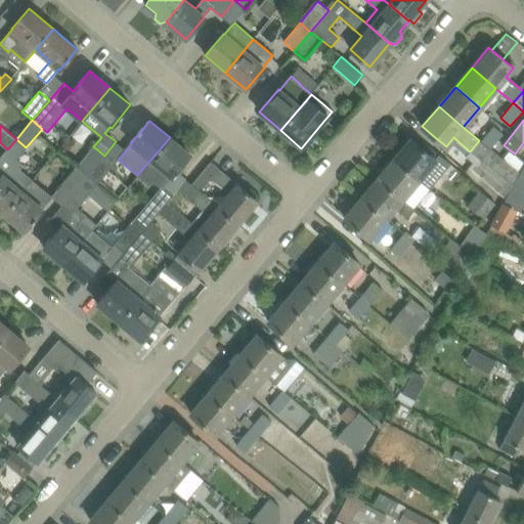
[(494,126),(481,141),(489,148),(490,148),(503,133),(494,126)]
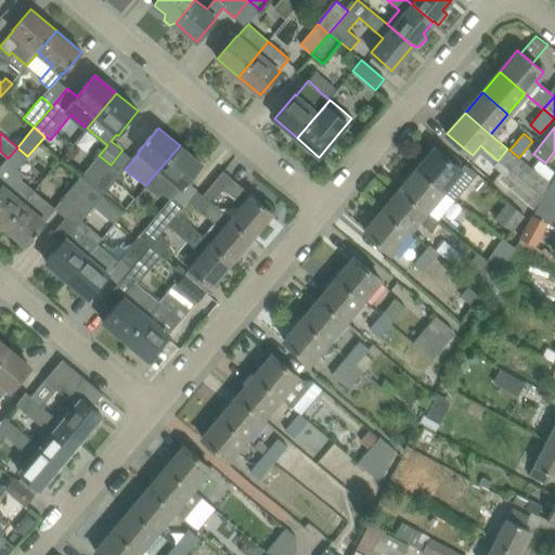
[(180,188),(181,188),(201,164),(180,145),(145,185),(158,196),(163,192),(170,198),(180,188)]
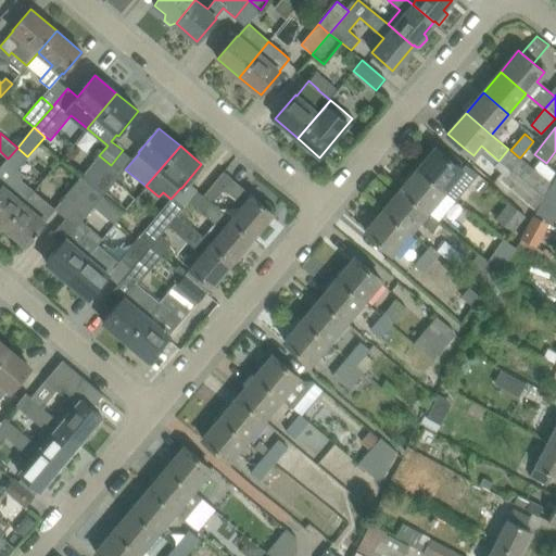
[(0,188),(0,222),(4,227),(35,191),(20,178),(24,175),(16,168),(27,156),(17,148),(8,159),(0,167),(0,182),(2,186),(0,188)]
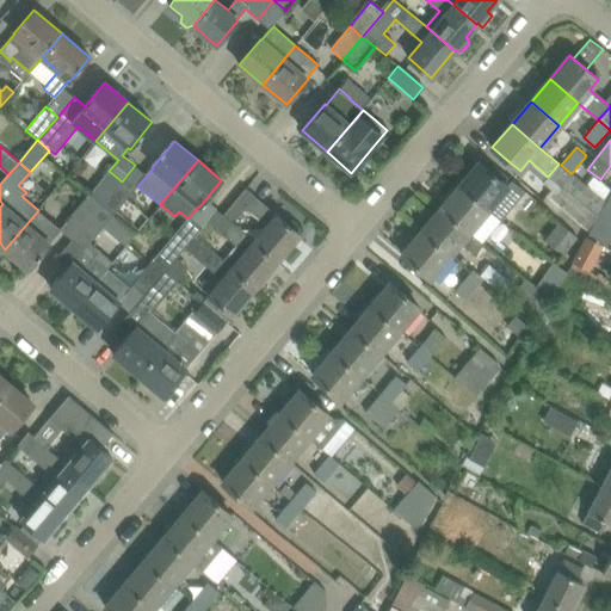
[(480,162),(460,185),(488,209),(500,220),(525,190),(512,179),(506,185),(489,171),(480,162)]
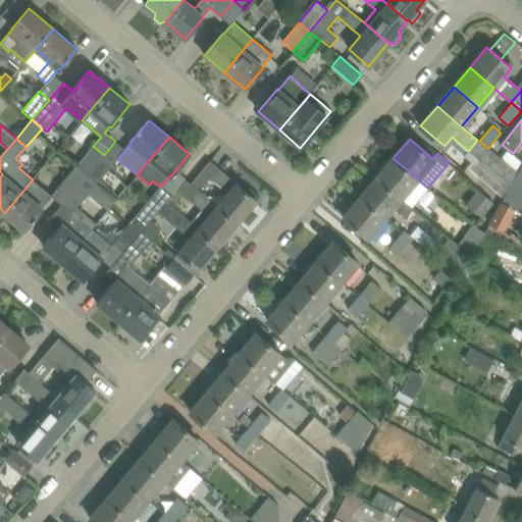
[(517,172),(487,148),(479,141),(477,140),(468,151),(470,152),(510,186),(517,172)]
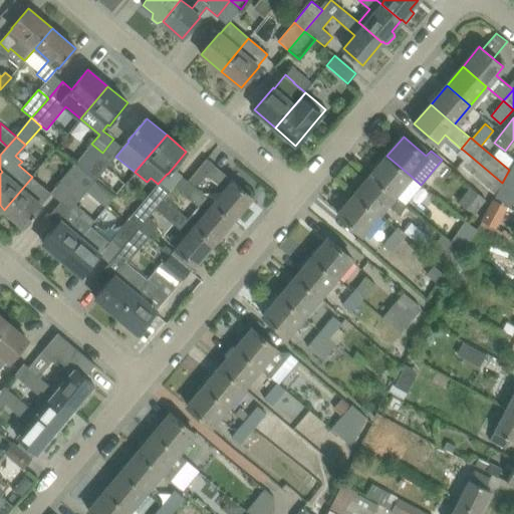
[(85,173),(102,153),(91,144),(75,164),(85,173)]
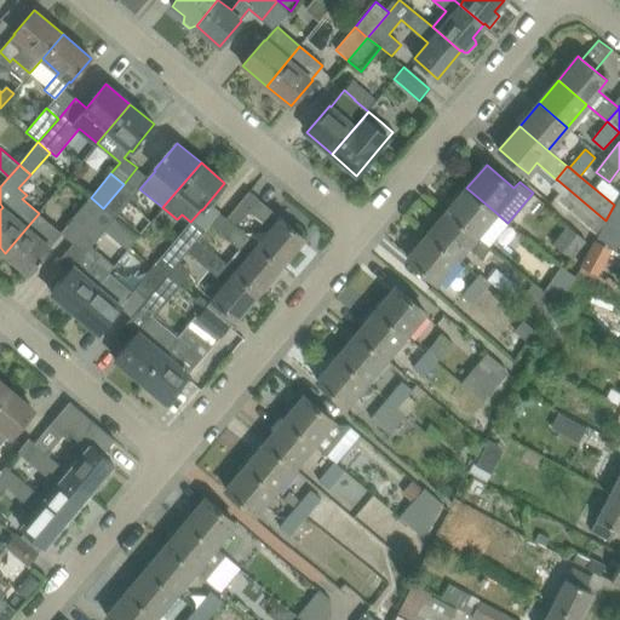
[(115,218),(135,194),(124,184),(103,208),(115,218)]
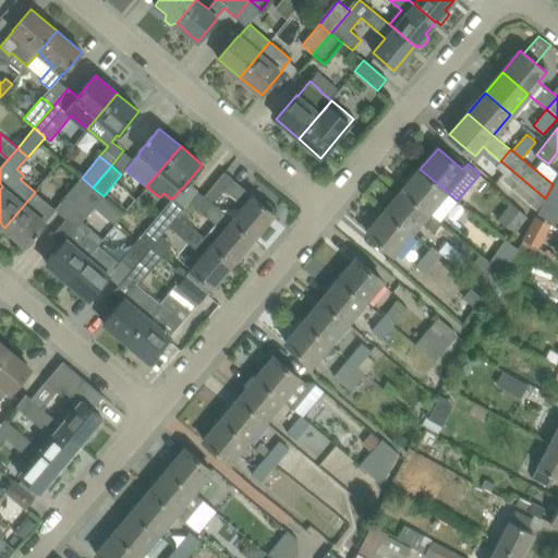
[(446,191),(420,169),(402,190),(431,214),(431,213),(428,211),(446,191)]
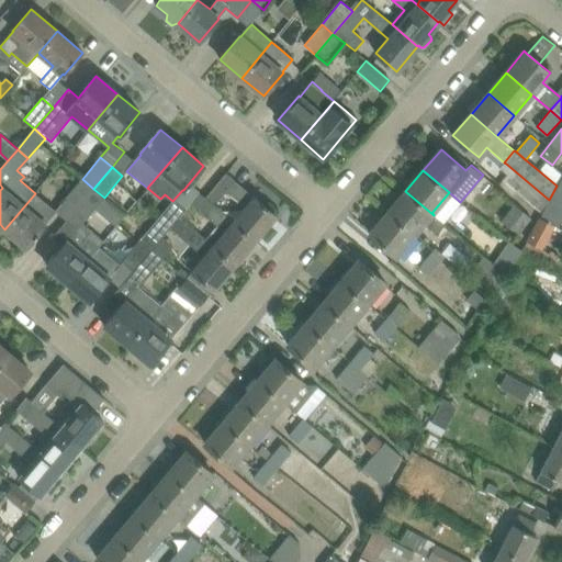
[(212,190),(205,199),(214,206),(227,191),(245,206),(232,221),(255,240),(276,215),(226,173),(212,190)]
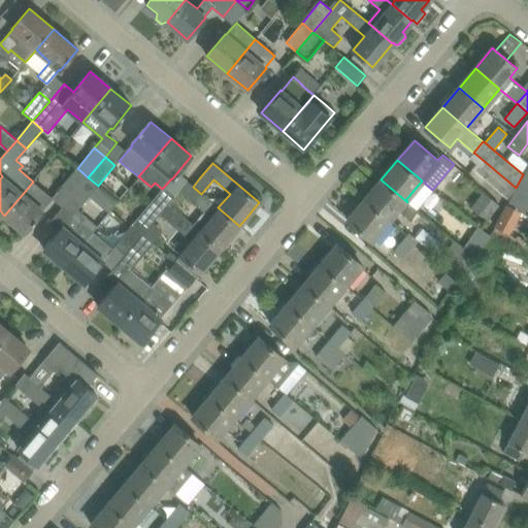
[(65,204),(88,177),(77,168),(55,196),(65,204)]
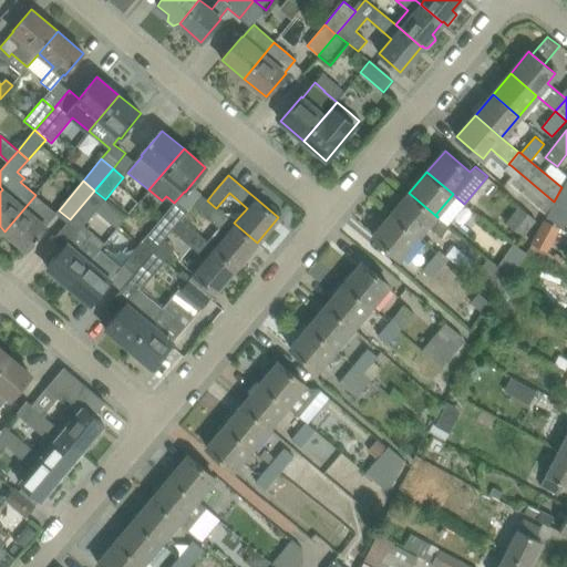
[(100,249),(105,243),(84,224),(105,199),(94,191),(70,219),(66,223),(78,232),(66,245),(65,244),(47,267),(69,286),(100,249)]
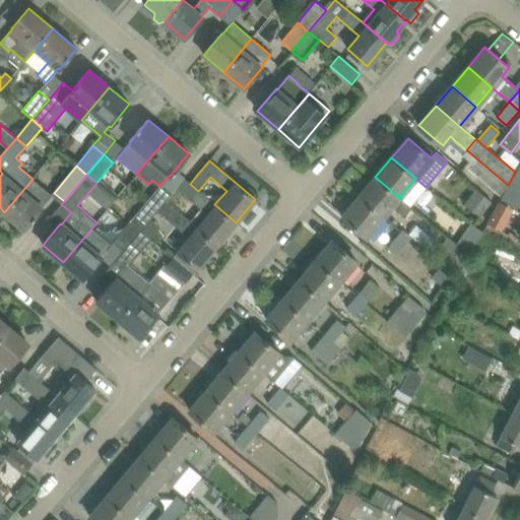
[(401,199),(375,177),(359,196),(383,216),(392,205),(404,215),(411,207),(401,198),(401,199)]
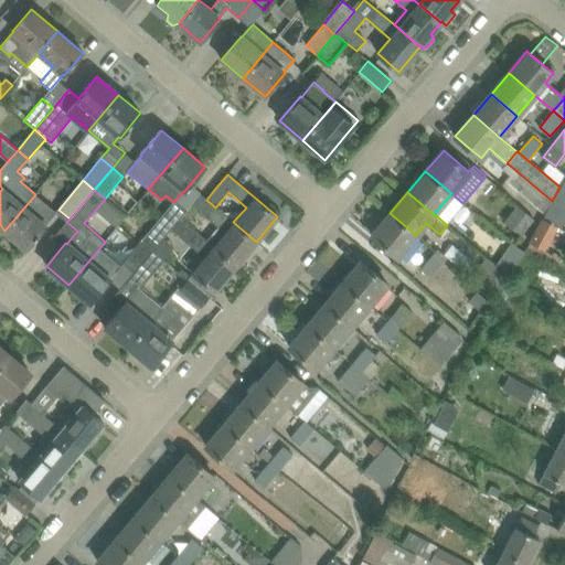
[(256,242),(233,222),(215,208),(206,200),(200,193),(191,203),(219,226),(206,242),(235,266),(256,242)]
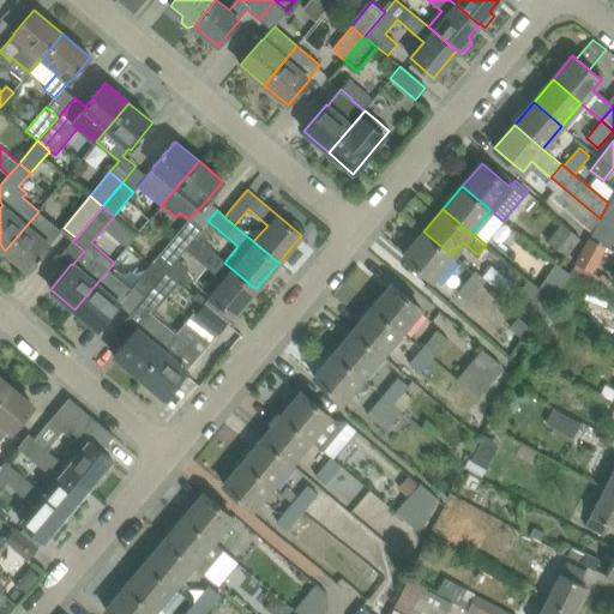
[(60,230),(49,221),(38,211),(5,251),(29,270),(50,245),(48,244),(60,230)]
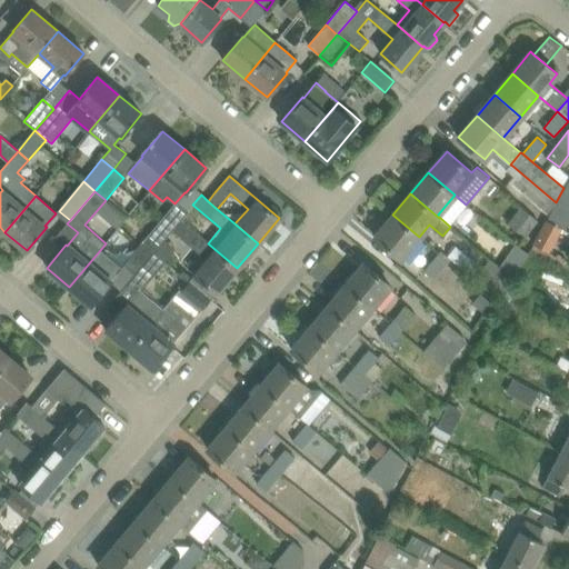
[(568,215),(555,206),(549,217),(566,228),(568,223),(568,215)]
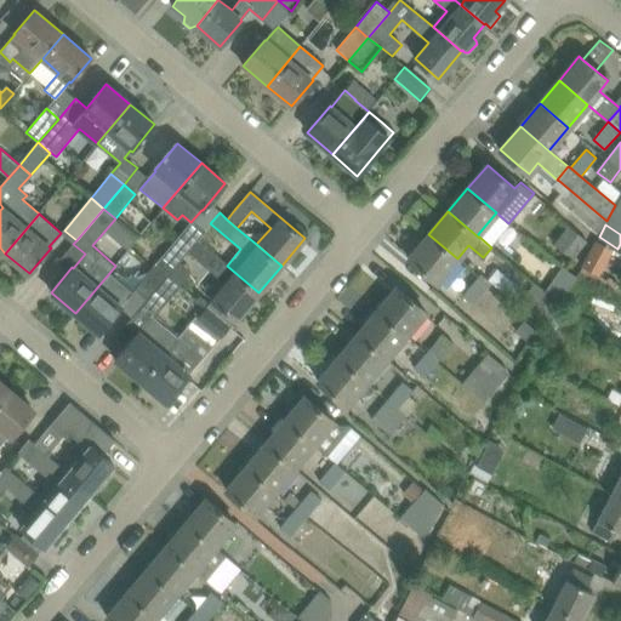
[(457,258),(428,234),(408,257),(437,283),(457,258)]
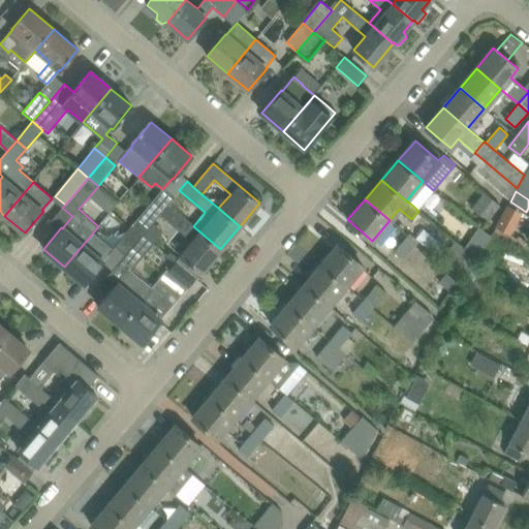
[(143,234),(159,214),(149,205),(132,224),(143,234)]
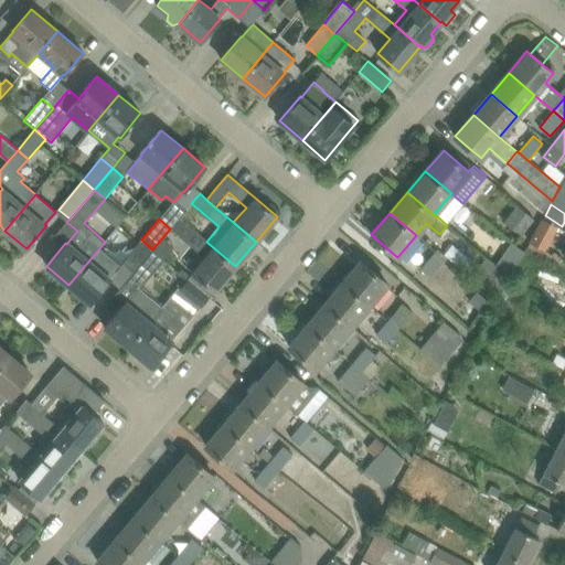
[(206,242),(179,219),(170,228),(205,257),(192,273),(193,274),(214,291),(235,266),(206,242)]
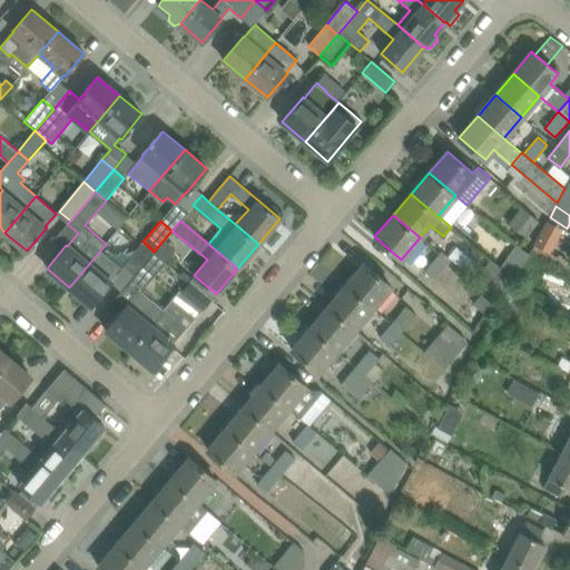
[(542,229),(534,244),(550,253),(558,238),(542,229)]
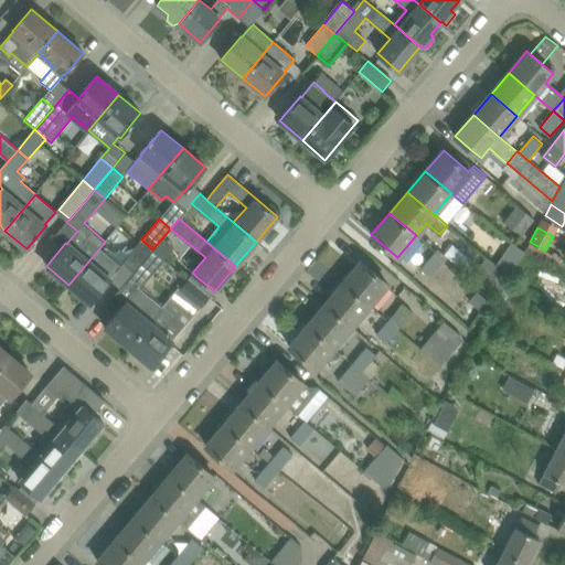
[(135,272),(152,249),(141,240),(123,262),(135,272)]
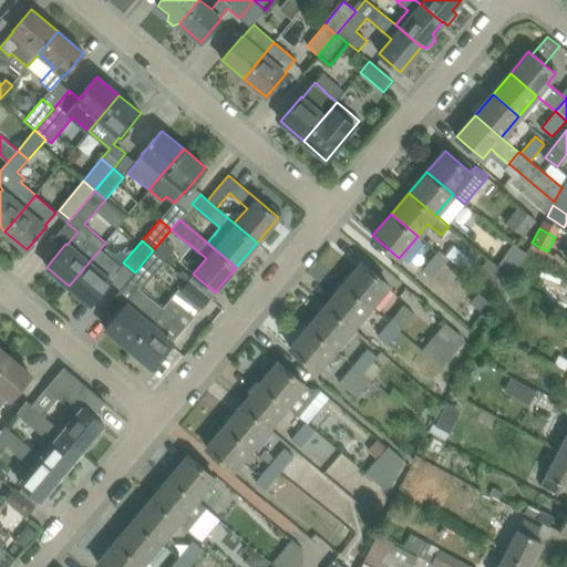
[(514,244),(500,267),(512,275),(526,251),(514,244)]
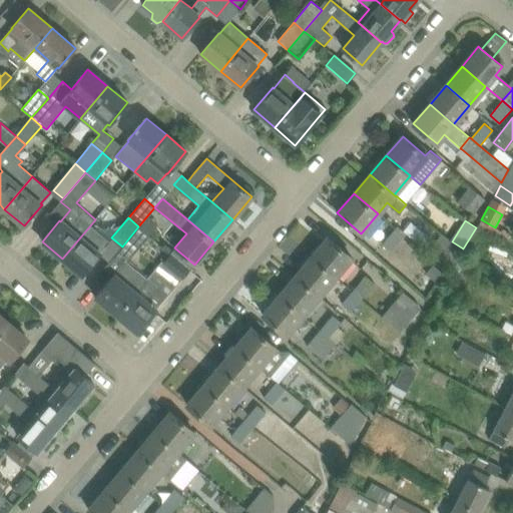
[(122,246),(111,237),(108,240),(90,225),(62,259),(82,275),(100,253),(109,262),(122,246)]
